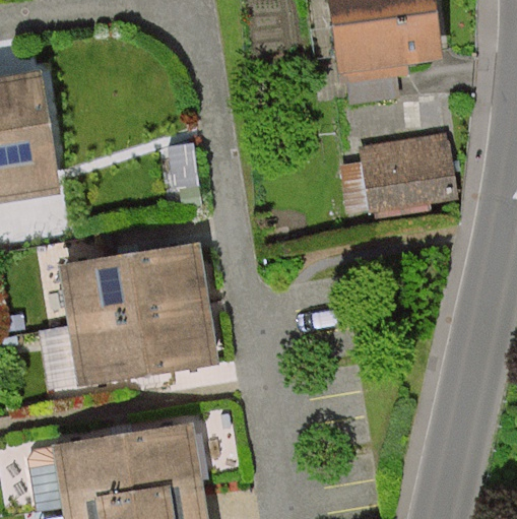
[(429,0),(332,0),(343,80),(391,74),(404,72),(402,60),(436,56),(429,0)]
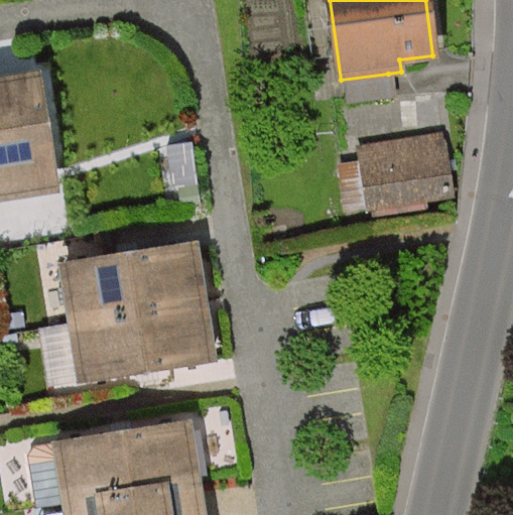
[(0,192),(58,182),(45,70),(0,76),(0,192)]
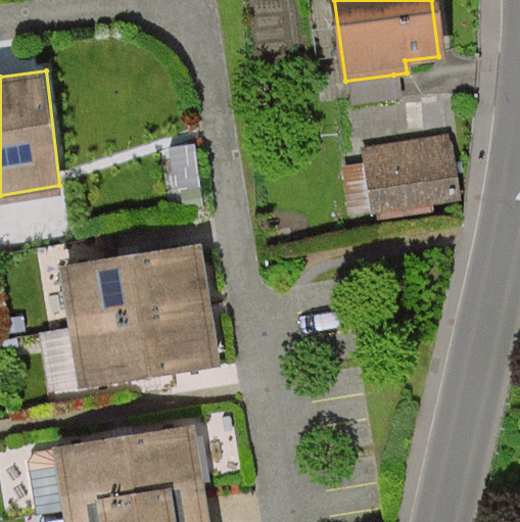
[(448,136),(361,149),(371,216),(459,202),(448,136)]
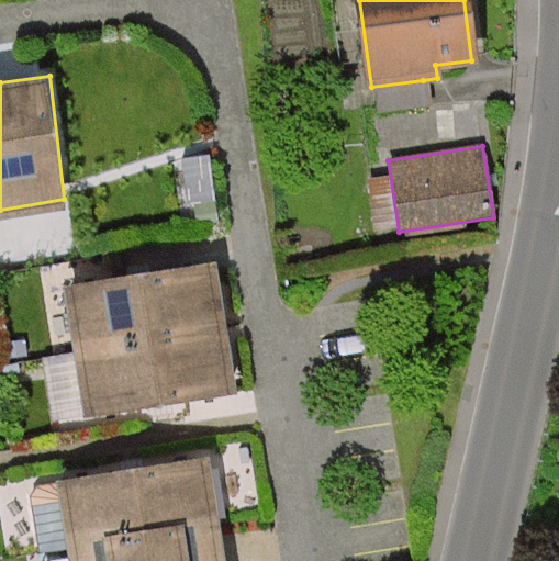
[(216,261),(64,287),(86,417),(237,392),(216,261)]
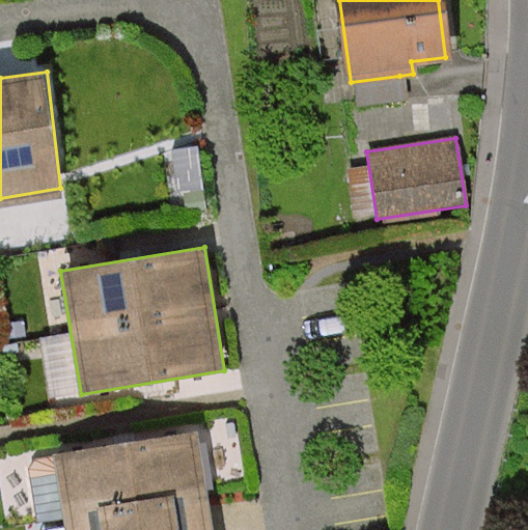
[(214,529),(198,430),(53,453),(65,529),(214,529)]
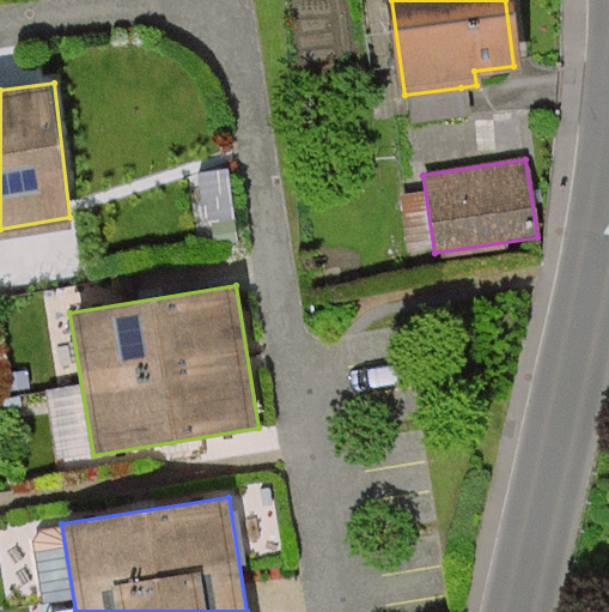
All buildings are outlined.
